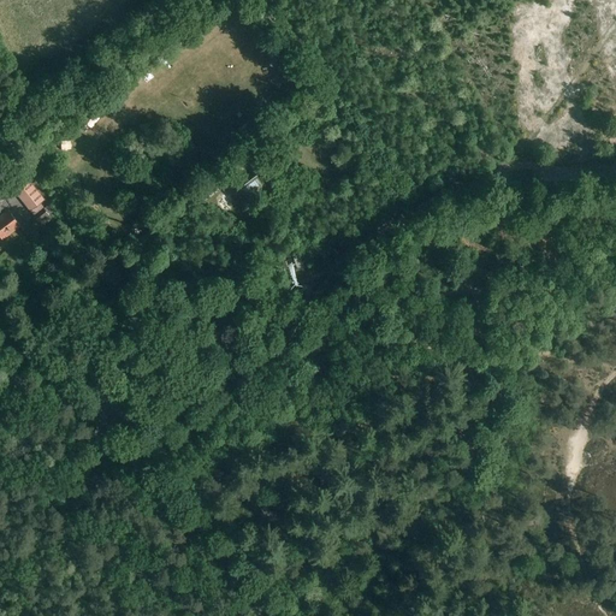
[(341,146),(348,141),(343,134),(335,138),(341,146)]
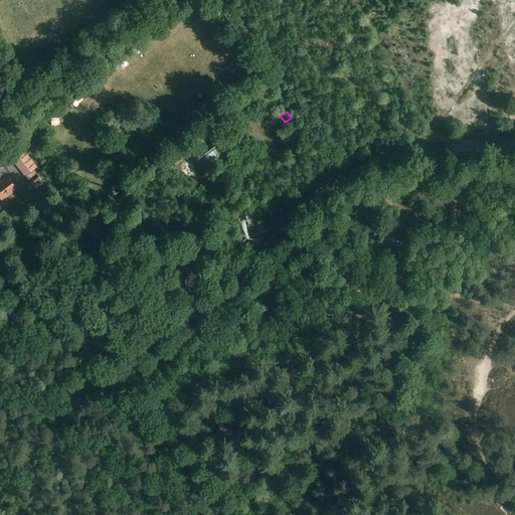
[(185,159),(200,147),(195,141),(180,152),(185,159)]
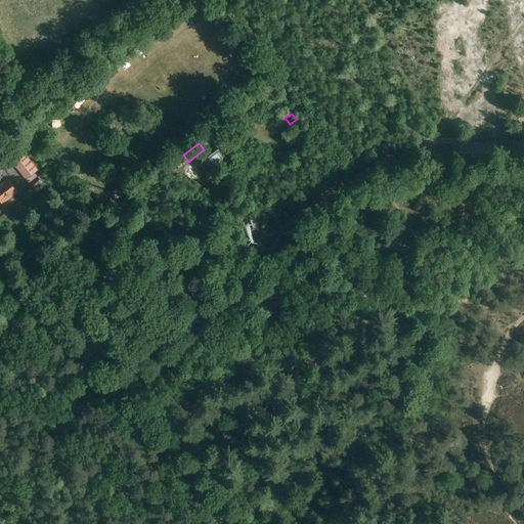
[(217,146),(202,158),(210,169),(225,158),(217,146)]
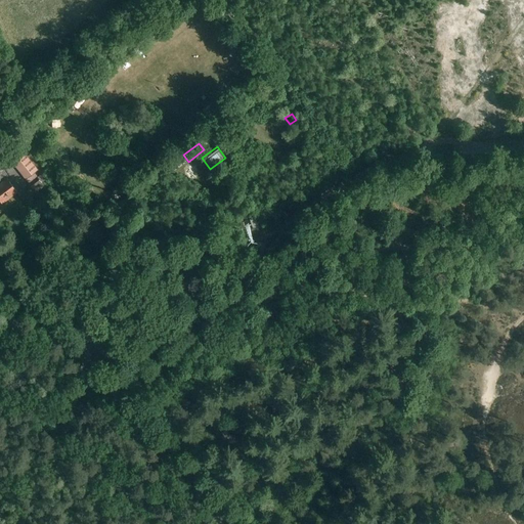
[(12,163),(26,179),(37,170),(25,154),(12,163)]
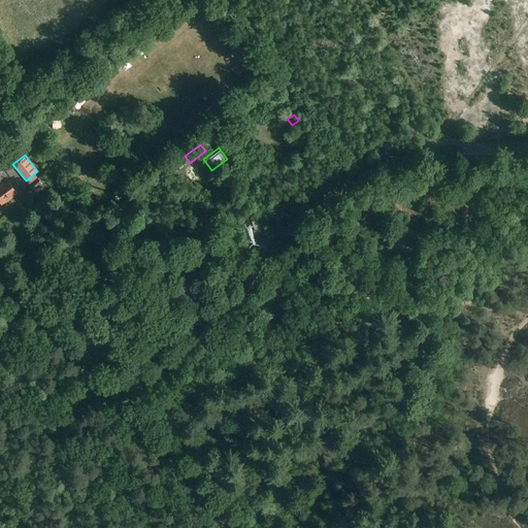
[(29,185),(33,190),(42,184),(41,183),(45,179),(42,175),(38,178),(29,185)]
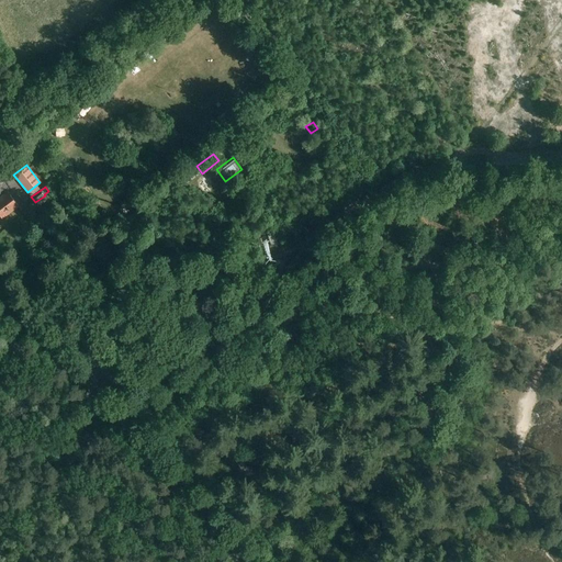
[(0,215),(2,218),(19,205),(8,191),(0,197),(0,215)]
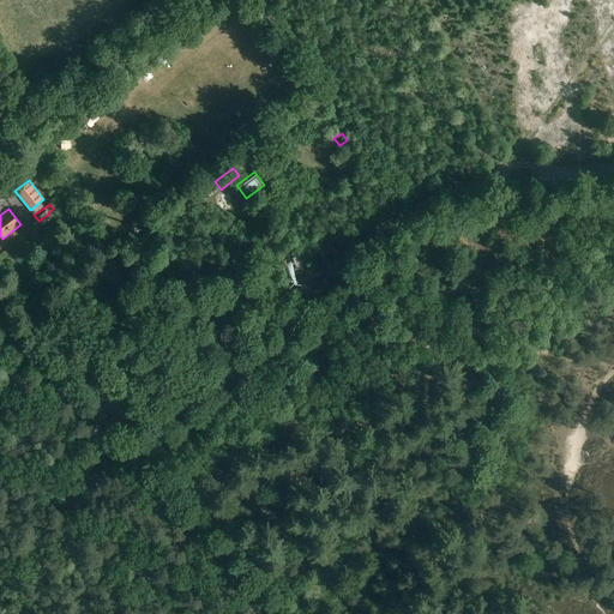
[(296,268),(304,265),(300,254),(293,257),(296,268)]
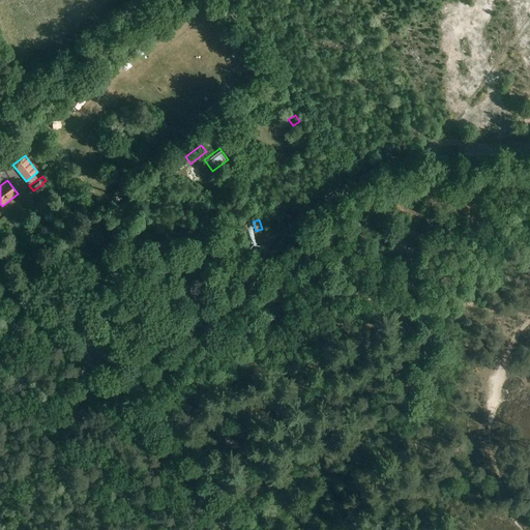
[(85,234),(98,251),(106,244),(92,228),(85,234)]
